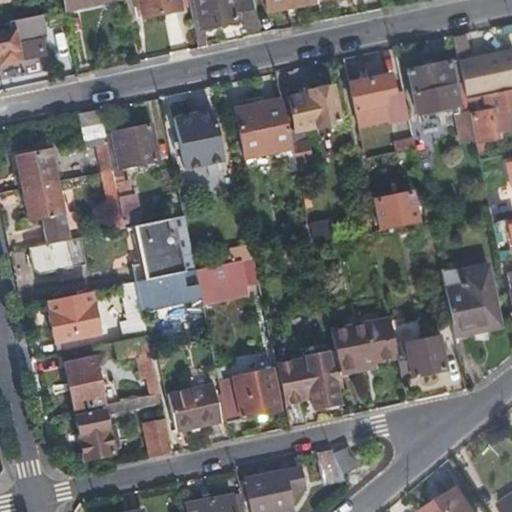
[(109,0),(61,0),(63,10),(109,0)]
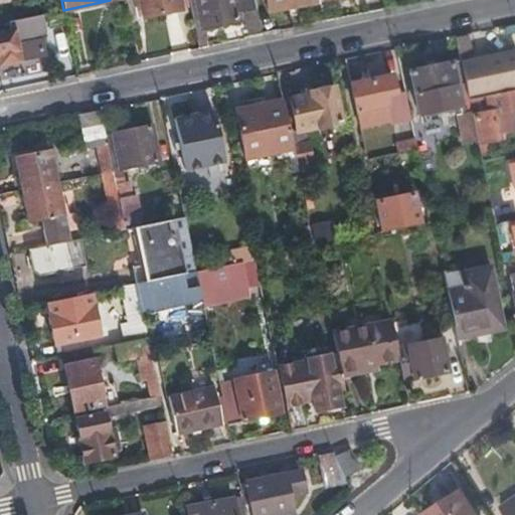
[(139,0),(143,18),(181,10),(179,0),(139,0)]
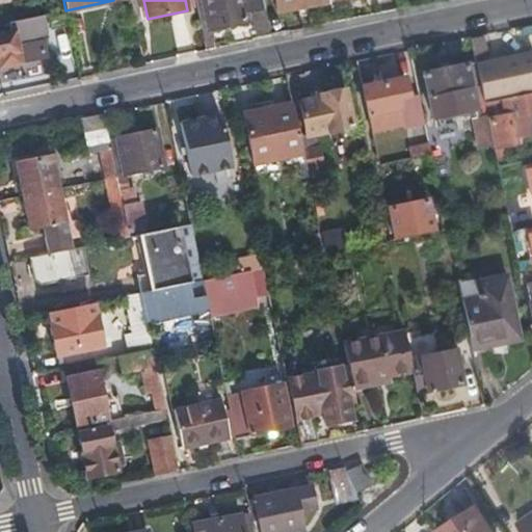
[(195,0),(206,45),(213,42),(211,28),(246,20),(245,14),(253,12),(265,9),(263,0),(195,0)]
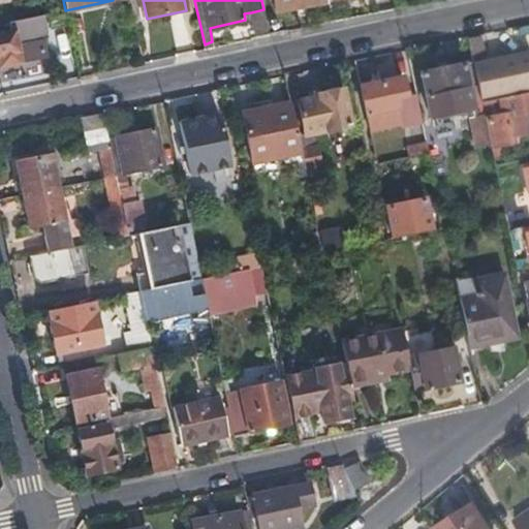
[(274,0),(277,11),(328,1),(328,0),(274,0)]
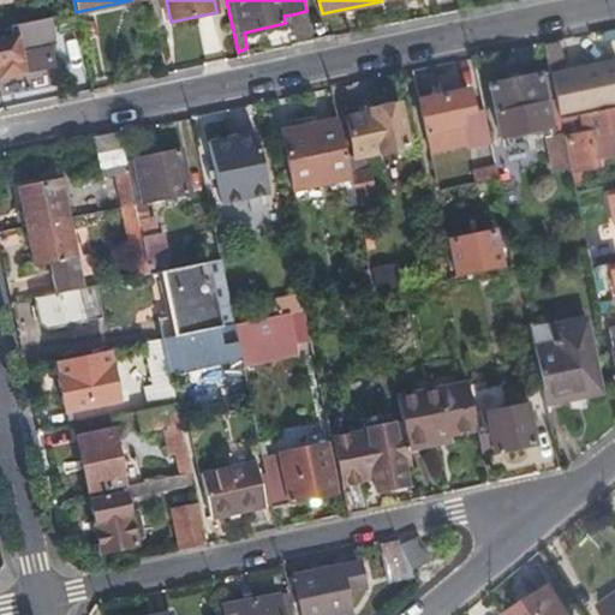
[(292,15),(298,46),(314,43),(306,11),(292,15)]
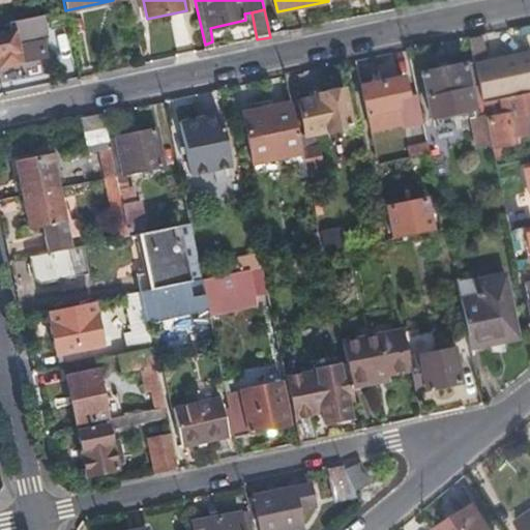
[(65,10),(32,18),(36,32),(68,26),(65,10)]
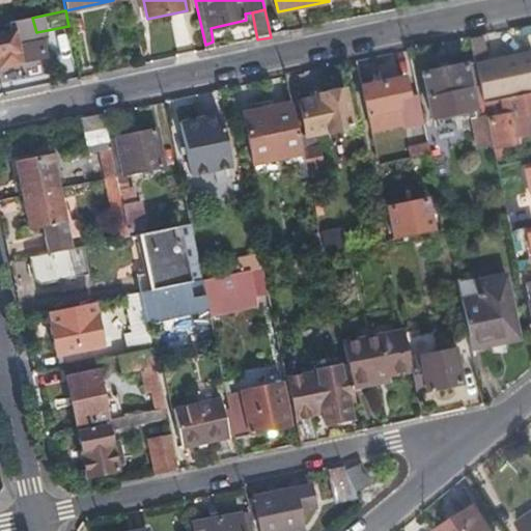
[(2,66),(23,63),(16,32),(0,34),(0,56),(0,57),(2,66)]
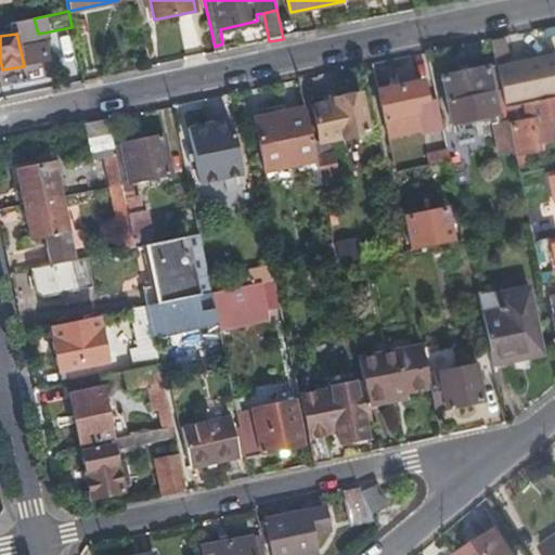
[(502,37),(490,39),(495,62),(507,60),(502,37)]
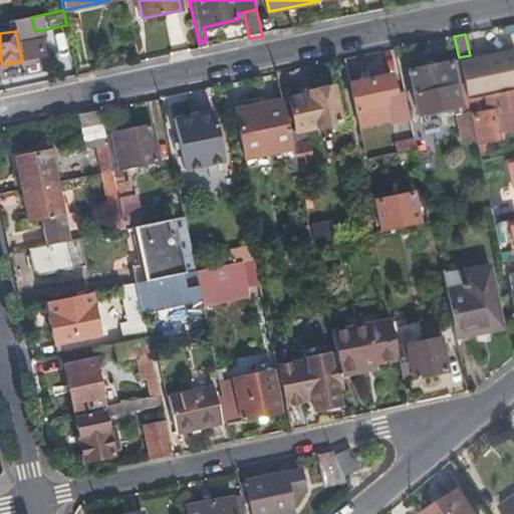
[(513,49),(459,61),(463,78),(467,98),(513,88),(513,49)]
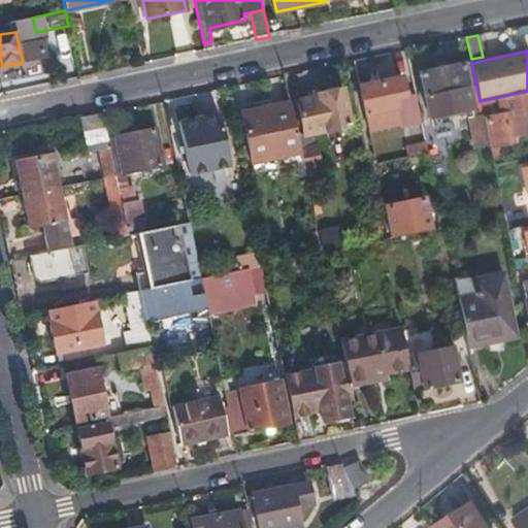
[(475,80),(471,63),(421,73),(432,126),(484,116),(480,101),(475,80)]
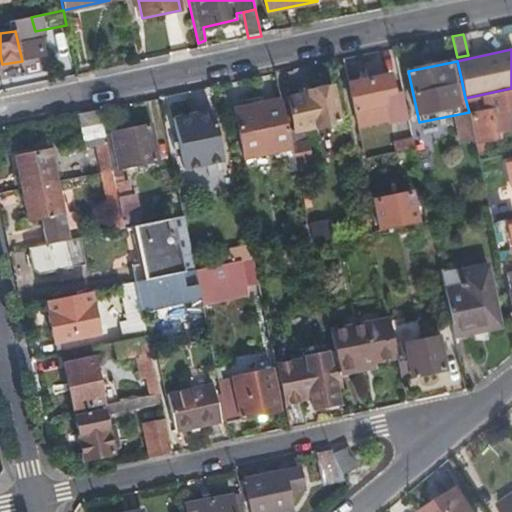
[(390,75),(349,84),(359,131),(391,124),(384,94),(393,92),(390,75)]
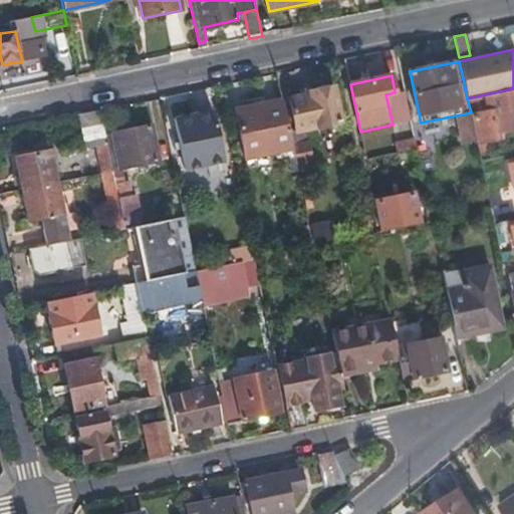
[(292,150),(297,174),(313,171),(305,130),(339,122),(333,88),(309,93),(309,95),(289,99),(295,132),(288,133),(292,150)]
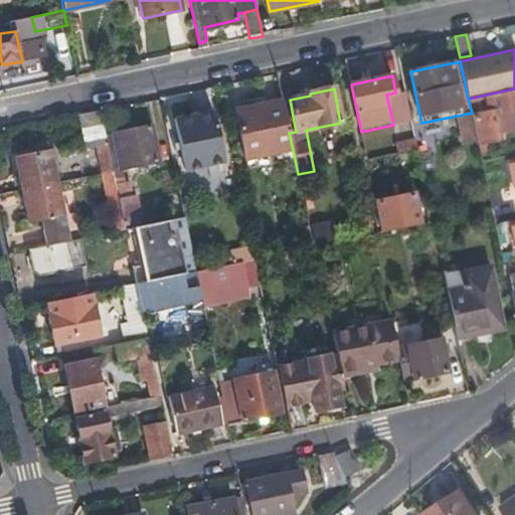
[(514,89),(468,99),(472,113),(475,130),(478,144),(514,136),(509,108),(514,107),(514,89)]
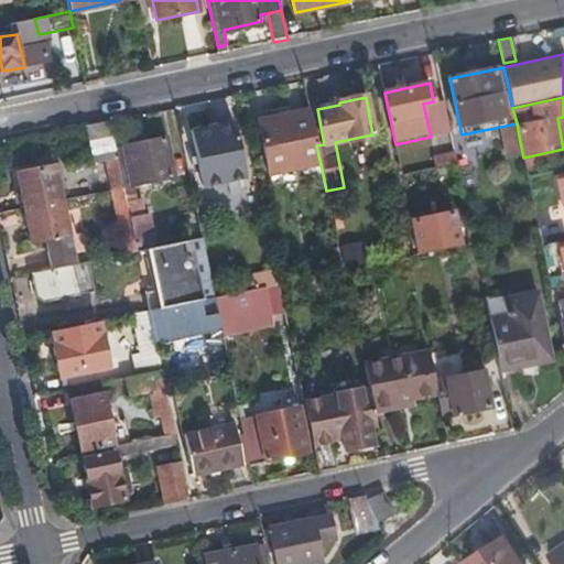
[(444,100),(433,101),(423,104),(431,137),(451,132),(444,100)]
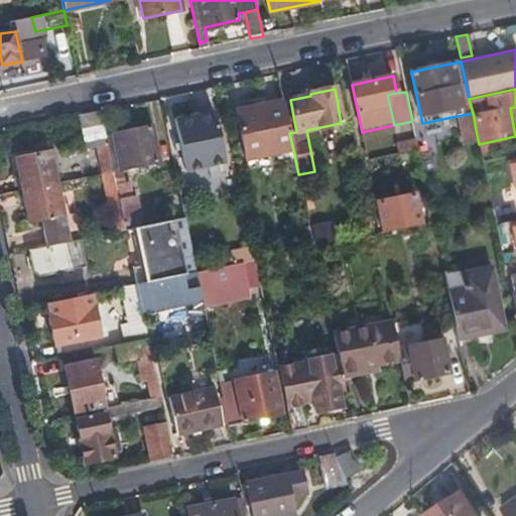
[(293,150),(289,133),(282,100),(235,110),(245,160),(293,150)]
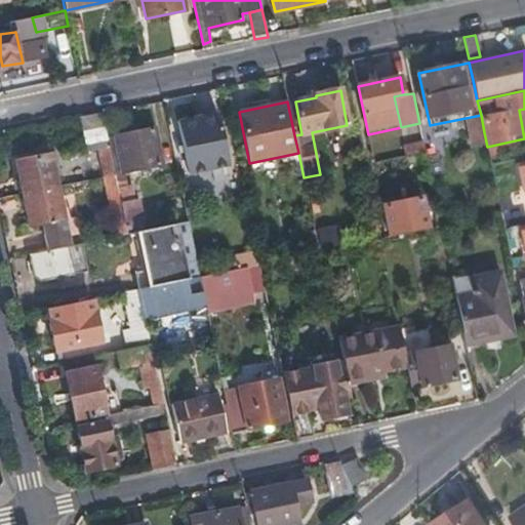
[(108,138),(102,113),(80,118),(87,150),(98,148),(109,146),(108,138)]
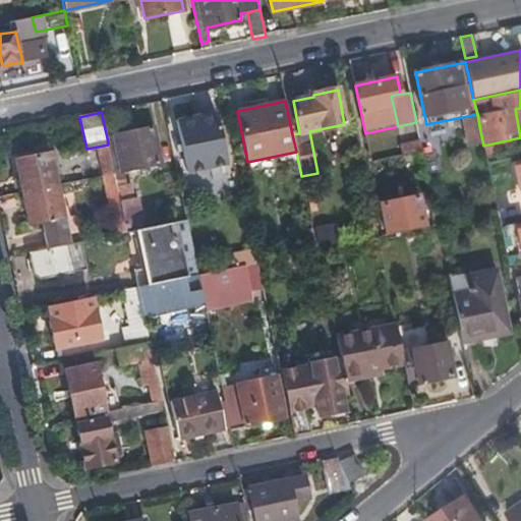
[(188,171),(226,163),(216,112),(177,119),(188,171)]
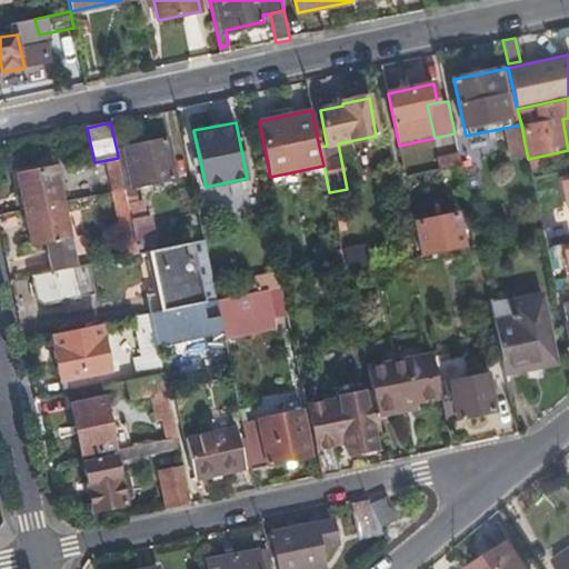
[(167,140),(125,149),(132,187),(138,186),(175,178),(167,140)]
